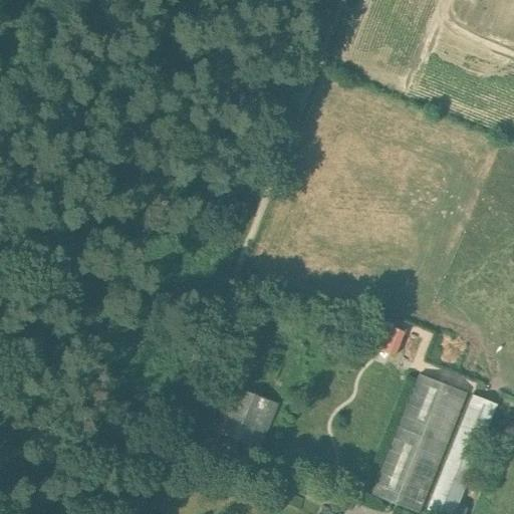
[(263,306),(215,428),(262,447),(310,325),(263,306)]
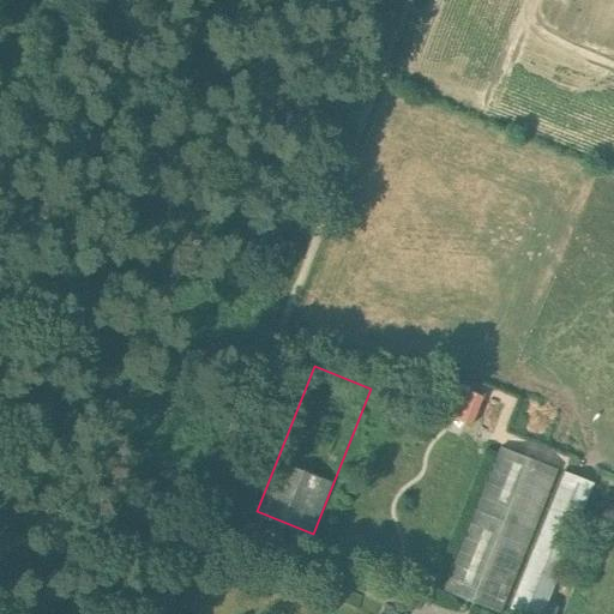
[(456,386),(444,414),(465,422),(476,395),(469,392),(470,389),(462,385),(461,387),(456,386)]
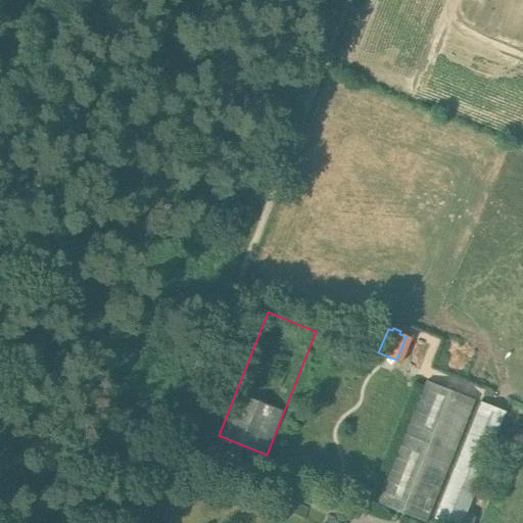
[(429,345),(406,336),(396,360),(420,369),(429,345)]
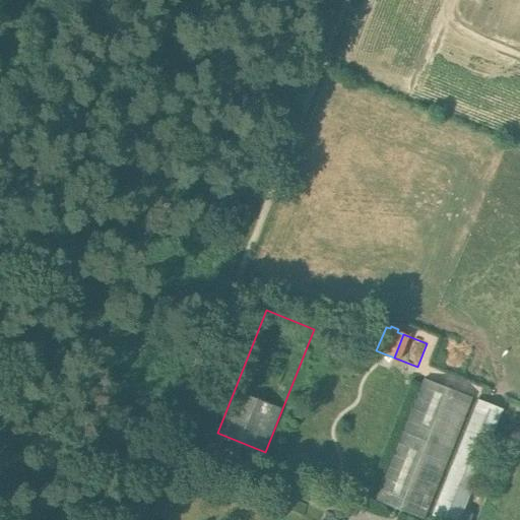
[(474,397),(424,378),(377,496),(427,516),(474,397)]
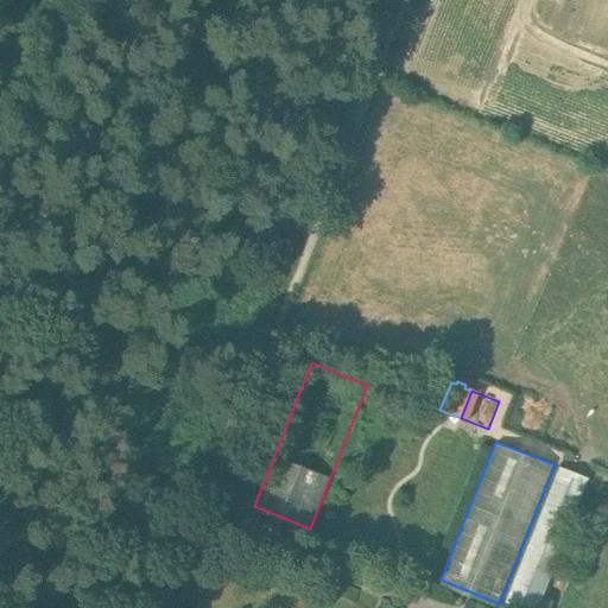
[(559,469),(502,607),(537,607),(588,480),(559,469)]
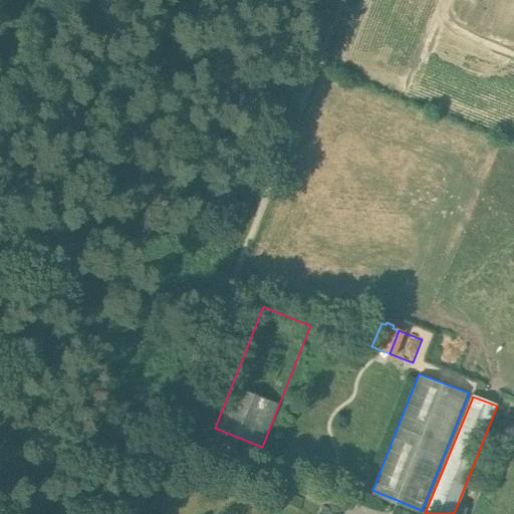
All buildings are outlined.
